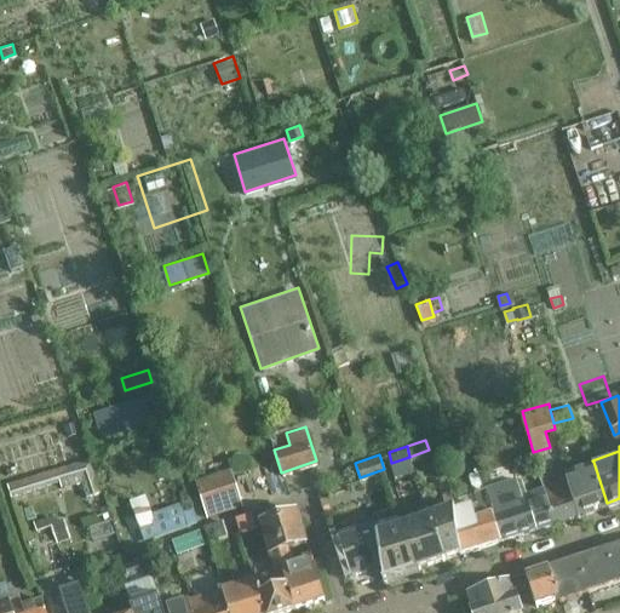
[(86,468),(93,491),(101,490),(89,456),(7,481),(10,490),(86,468)]
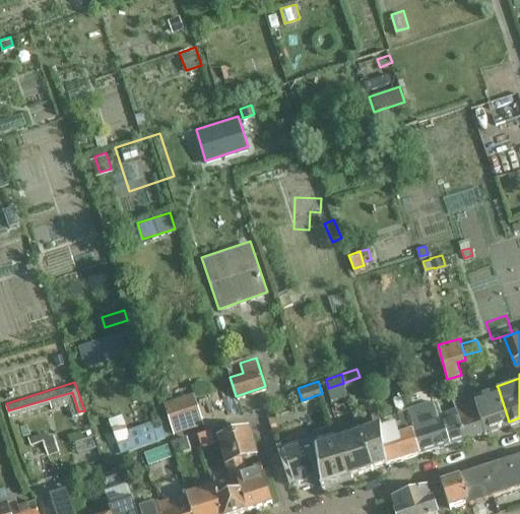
[(498,387),(494,389),(493,387),(472,394),(475,401),(484,430),(509,422),(498,387)]
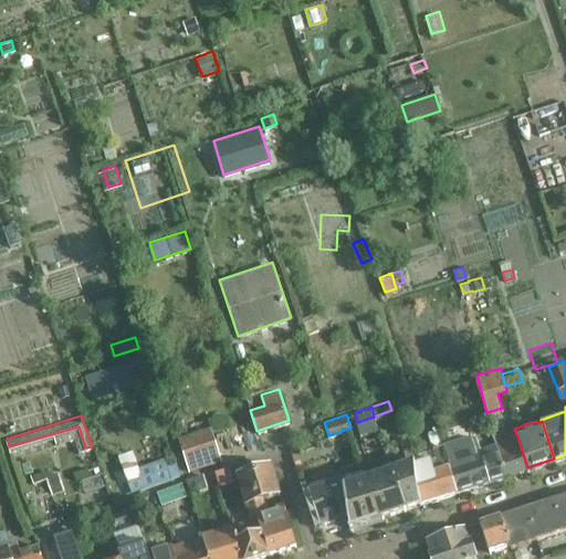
[(178,435),(189,468),(222,457),(211,424),(178,435)]
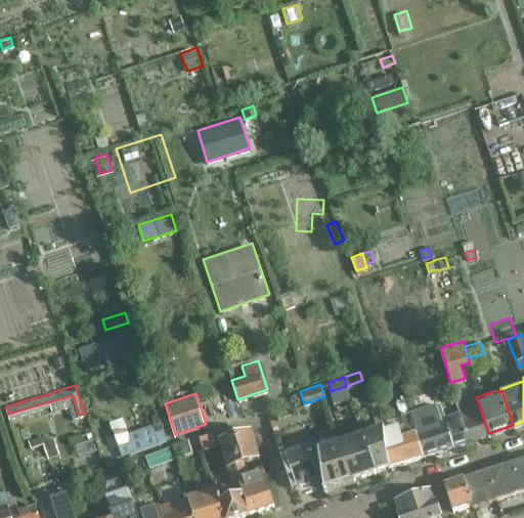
[(465,408),(464,404),(462,399),(456,400),(459,406),(469,439),(488,433),(479,404),(465,408)]
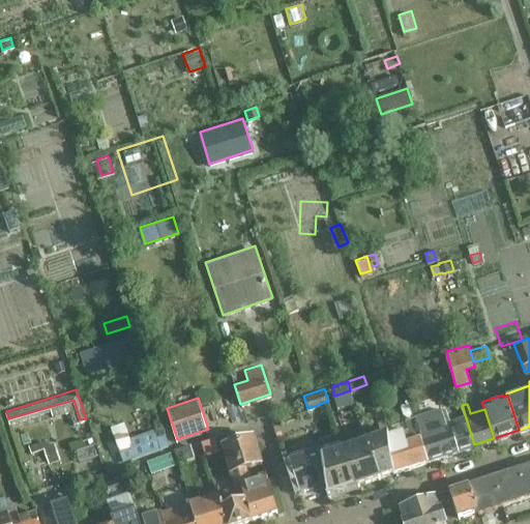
[(417,424),(428,460),(474,444),(465,415),(450,420),(446,409),(442,410),(441,407),(415,416),(415,418),(417,424)]
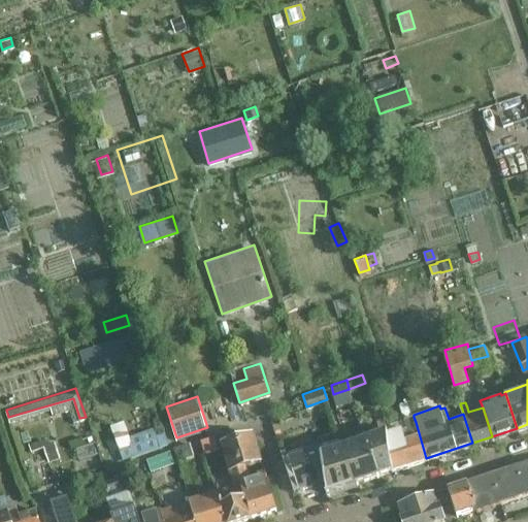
[(386,426),(385,426),(382,415),(375,417),(380,430),(365,435),(377,474),(392,469),(386,426)]
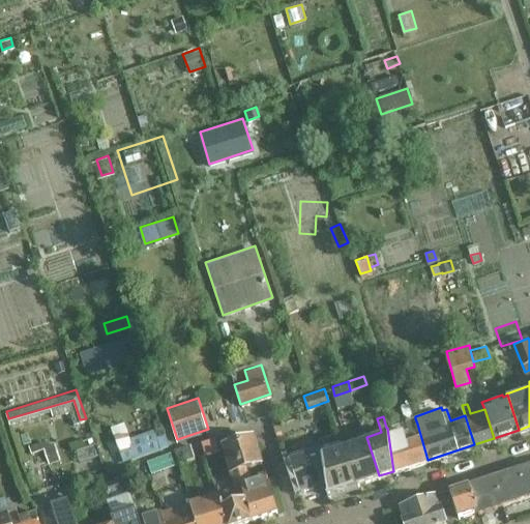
[(428,460),(417,424),(415,418),(387,428),(393,471),(428,460)]
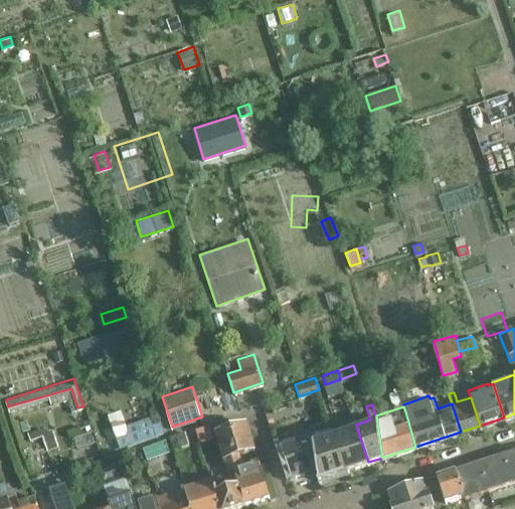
[(106,442),(116,438),(128,434),(123,417),(100,426),(106,442)]
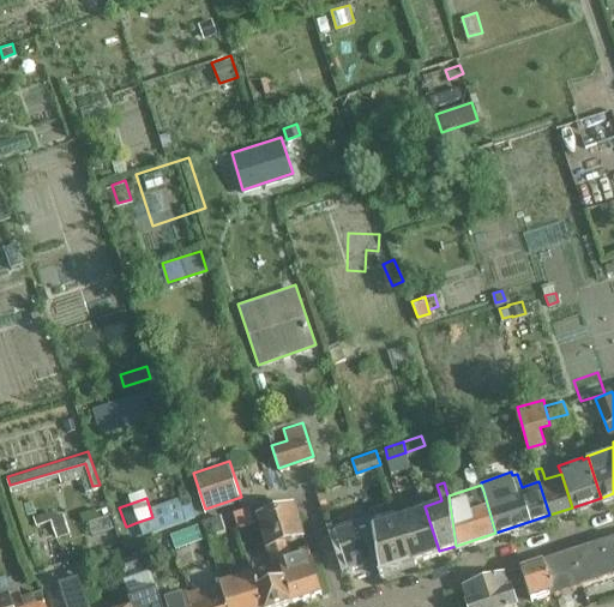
[(191,499),(178,504),(182,518),(196,514),(191,499)]
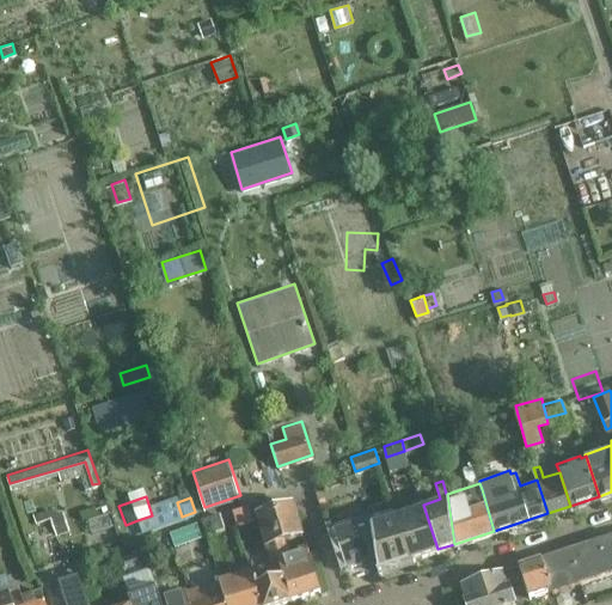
[(299,543),(300,551),(289,555),(283,538),(301,532),(292,501),(255,513),(269,556),(274,554),(275,560),(277,558),(291,598),(319,588),(307,549),(308,548),(307,542),(299,543)]
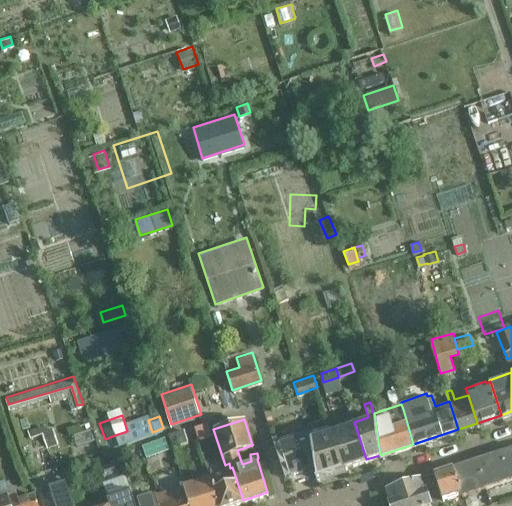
[(208,421),(194,426),(198,437),(211,433),(208,421)]
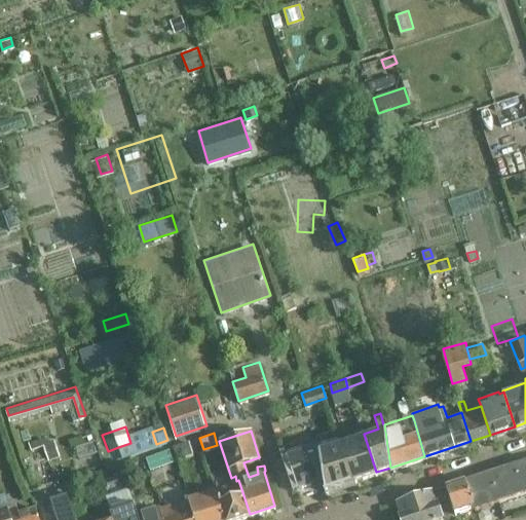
[(352,480),(376,472),(364,434),(339,442),(352,480)]
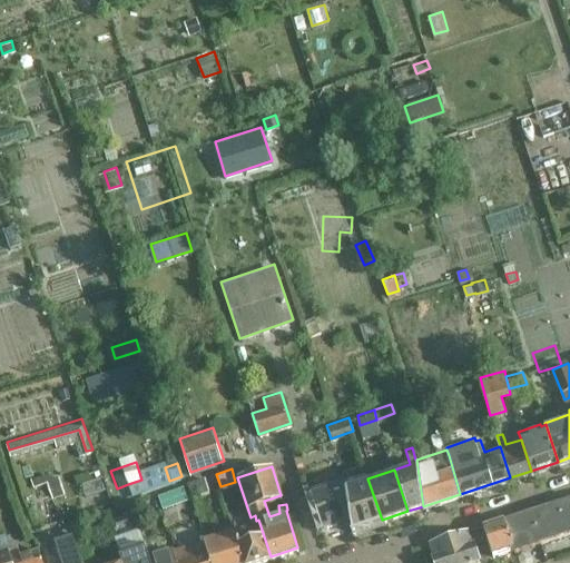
[(65,492),(59,475),(45,471),(30,476),(33,484),(47,480),(52,495),(65,492)]
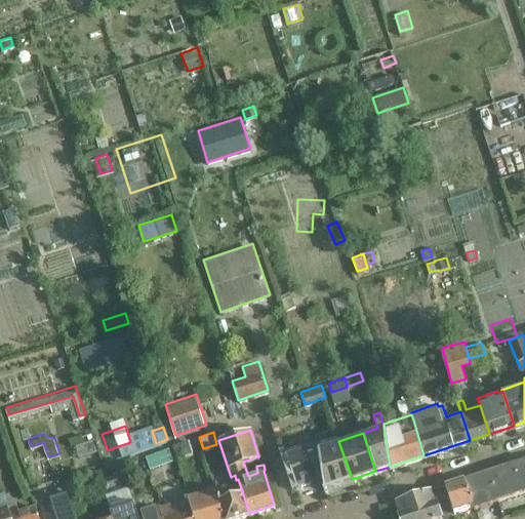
[(170,443),(175,456),(192,451),(188,438),(170,443)]
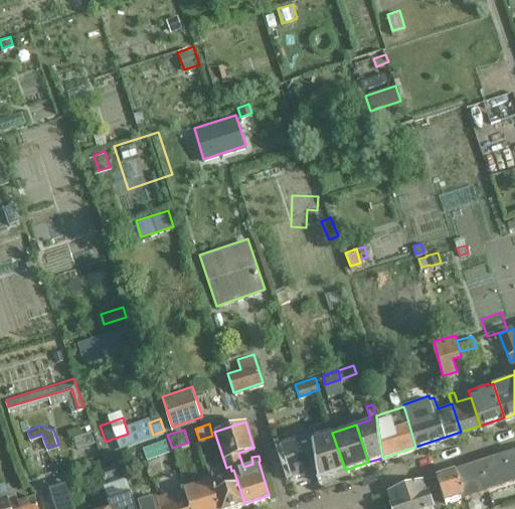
[(318,479),(345,470),(332,433),(313,439),(312,434),(294,439),(297,446),(283,450),(292,474),(316,466),(318,479)]
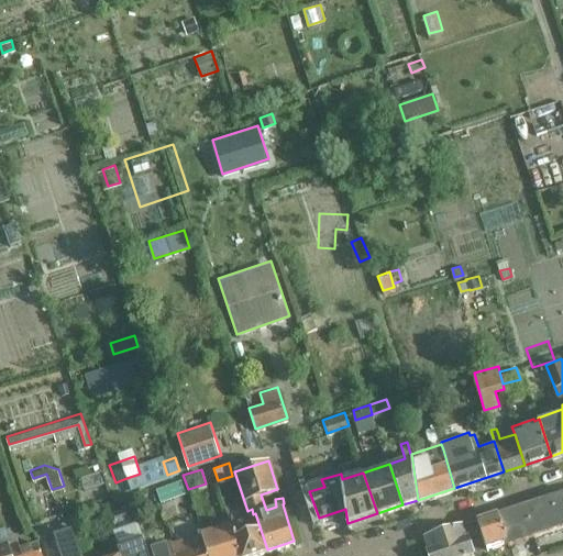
[(166,482),(155,487),(161,500),(170,496),(166,482)]
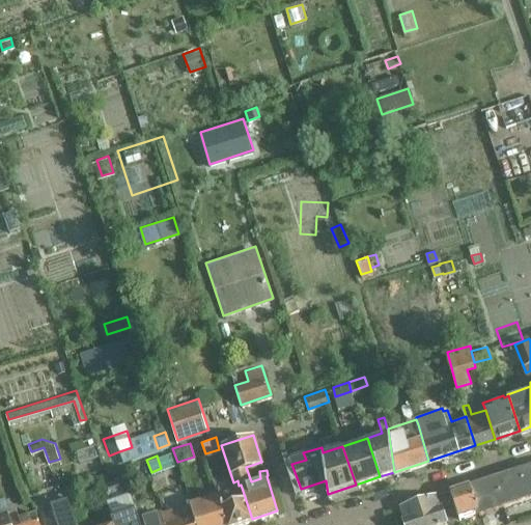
[(510,500),(530,494),(530,461),(501,472),(510,500)]
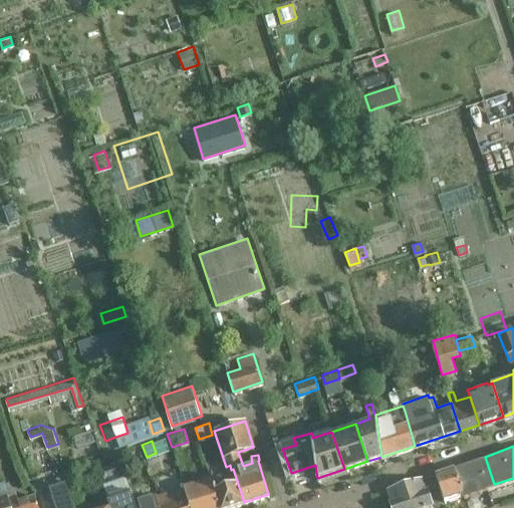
[(108,455),(99,458),(103,468),(112,465),(108,455)]
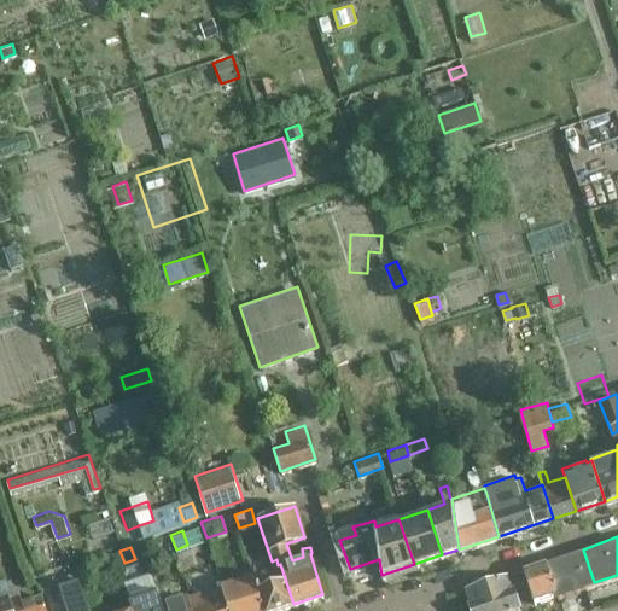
[(586,586),(594,582),(583,550),(546,562),(555,592),(557,595),(586,586)]
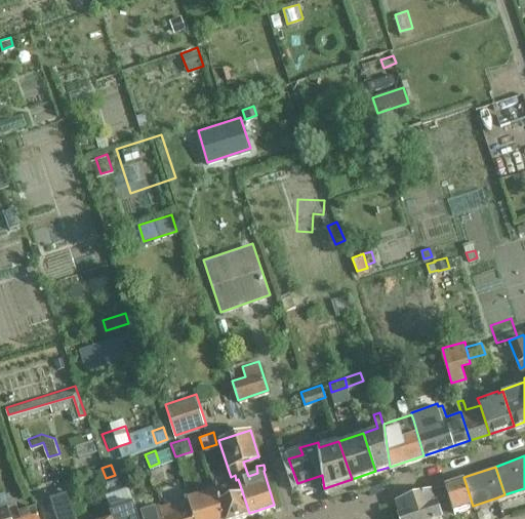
[(229,518),(249,513),(238,479),(236,480),(235,475),(231,477),(232,481),(214,486),(214,487),(225,518),(229,518)]
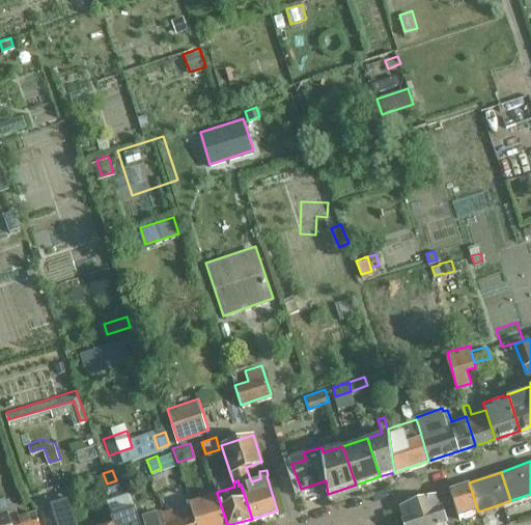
[(458,515),(477,508),(469,482),(449,489),(458,515)]
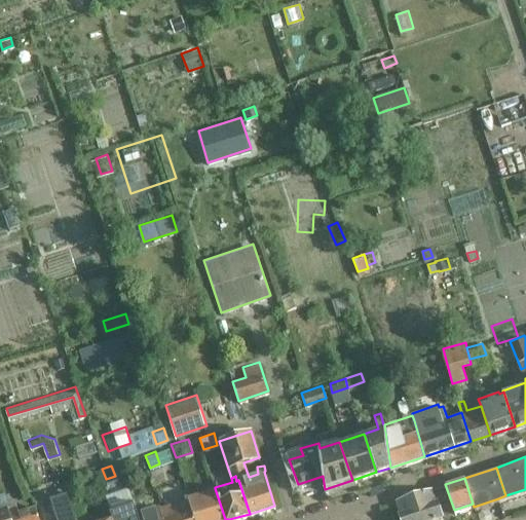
[(194,519),(225,519),(215,488),(188,496),(187,496),(194,519)]
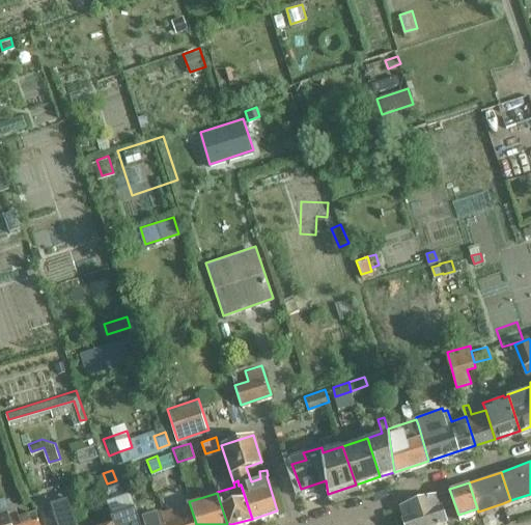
[(439,505),(436,493),(400,504),(404,517),(402,518),(404,524),(437,524),(446,522),(441,504),(439,505)]
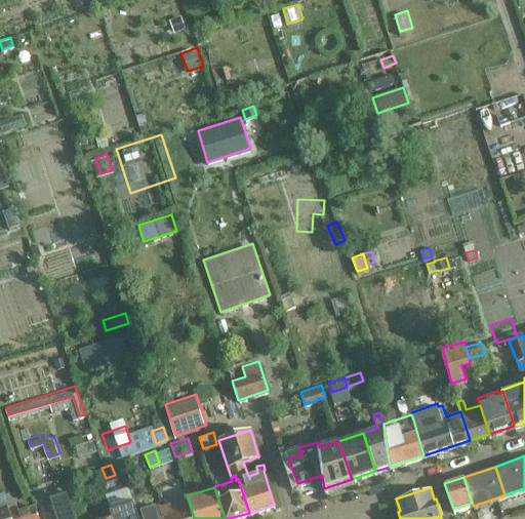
[(139,509),(138,505),(134,493),(130,494),(131,497),(113,505),(114,509),(110,511),(112,516),(113,518),(112,518),(138,518),(136,510),(139,509)]
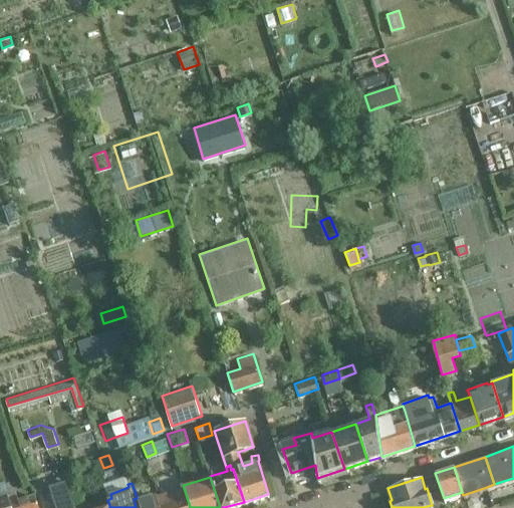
[(160,507),(190,507),(183,485),(156,494),(160,507)]
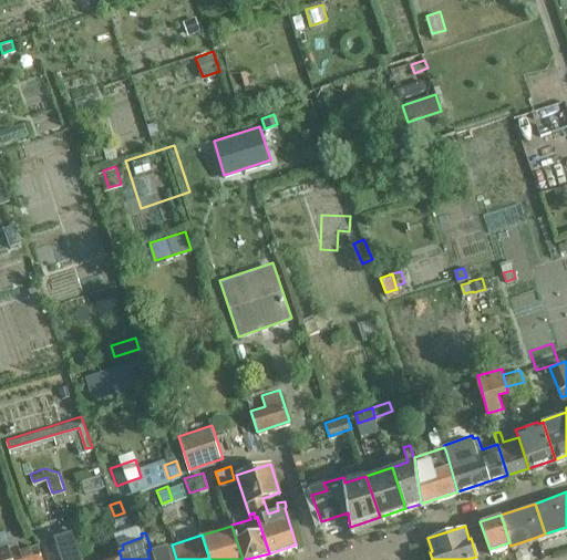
[(81,559),(81,557),(74,536),(62,540),(66,553),(61,556),(62,559),(81,559)]
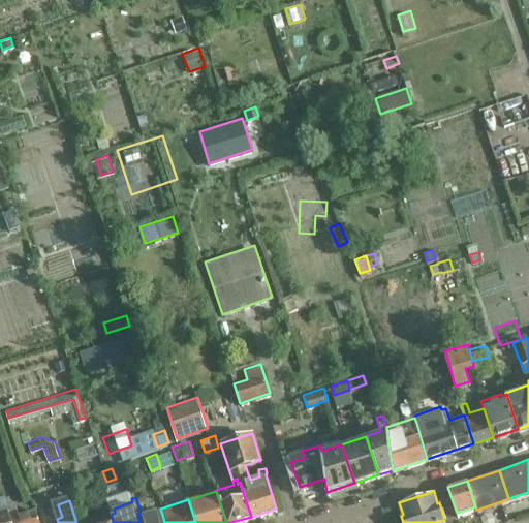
[(0,522),(39,522),(35,509),(18,515),(14,505),(0,510),(0,522)]
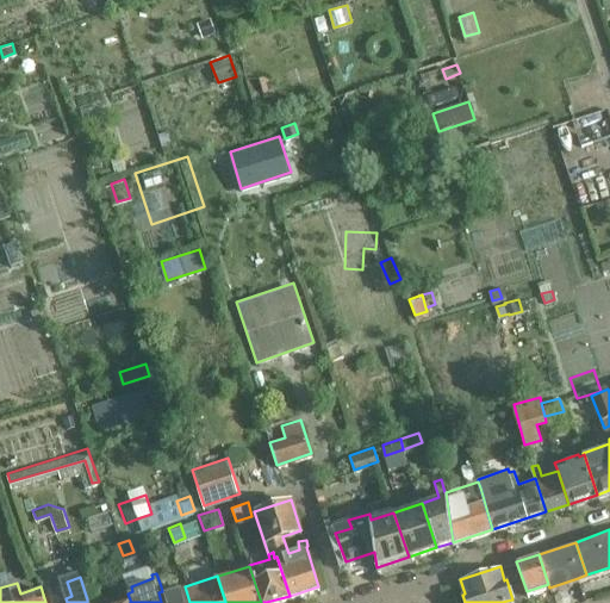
[(190,602),(185,586),(184,584),(166,590),(165,585),(161,586),(162,591),(159,592),(161,602),(190,602)]
